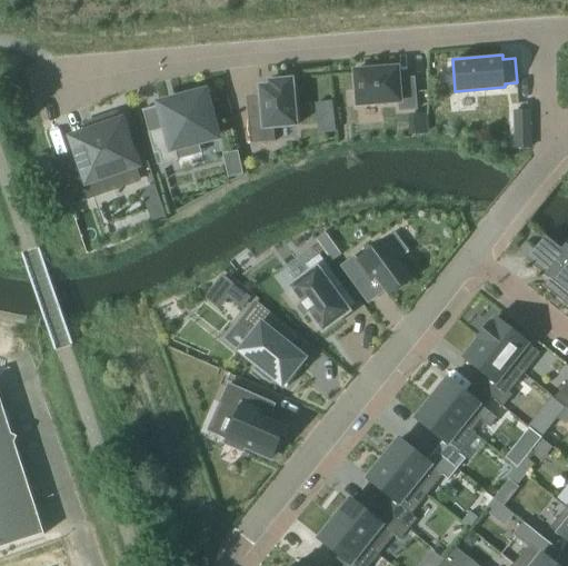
[(356,106),(398,102),(399,110),(418,109),(415,76),(401,77),(400,63),(375,66),(375,63),(357,65),(357,67),(352,67),(356,106)]
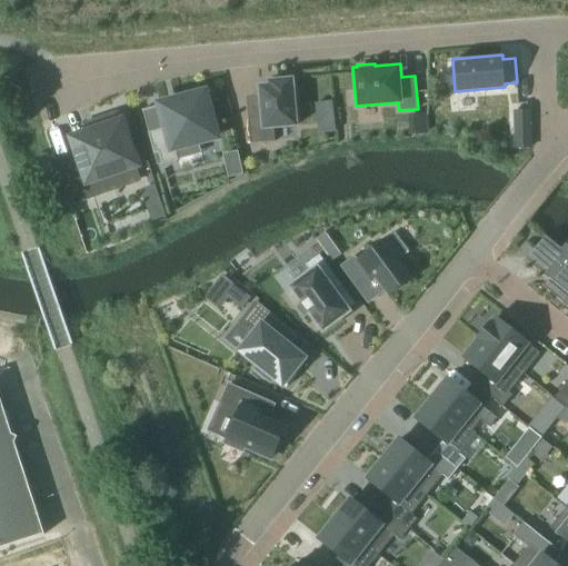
[(294,76),(288,76),(288,73),(272,75),(272,78),(267,78),(267,82),(258,83),(258,95),(247,95),(251,141),(276,139),(275,128),(299,126),(294,76)]
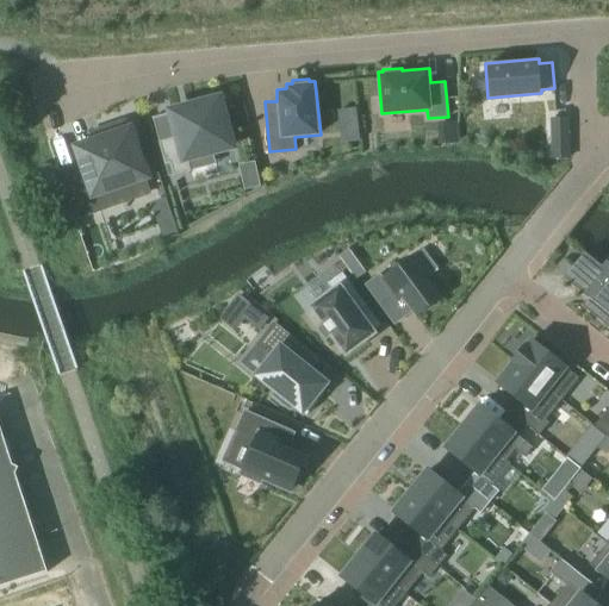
[(231,145),(218,99),(198,105),(197,102),(173,108),(179,135),(159,139),(166,163),(171,162),(174,174),(191,169),(187,156),(231,145)]
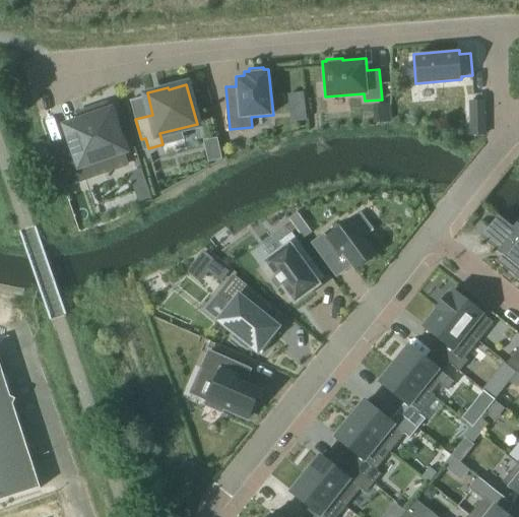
[(130,151),(114,104),(110,105),(108,100),(74,111),(76,117),(61,122),(70,149),(54,155),(65,188),(86,180),(82,169),(130,151)]
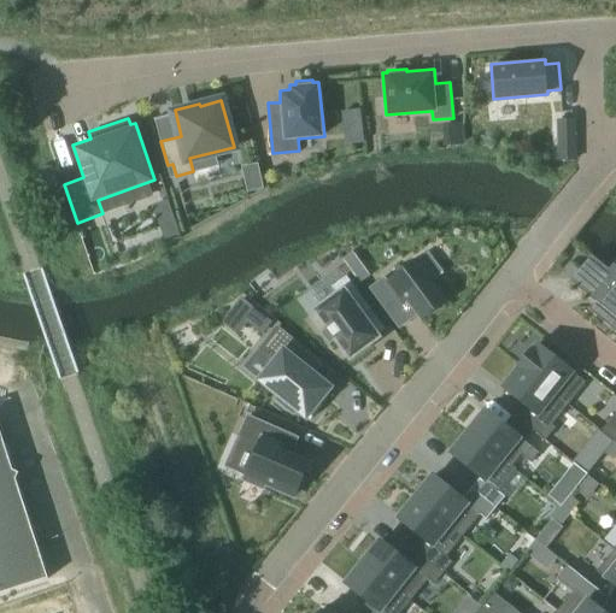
[(568,146),(559,146),(559,159),(575,158),(574,118),(558,118),(559,136),(568,136),(568,146)]
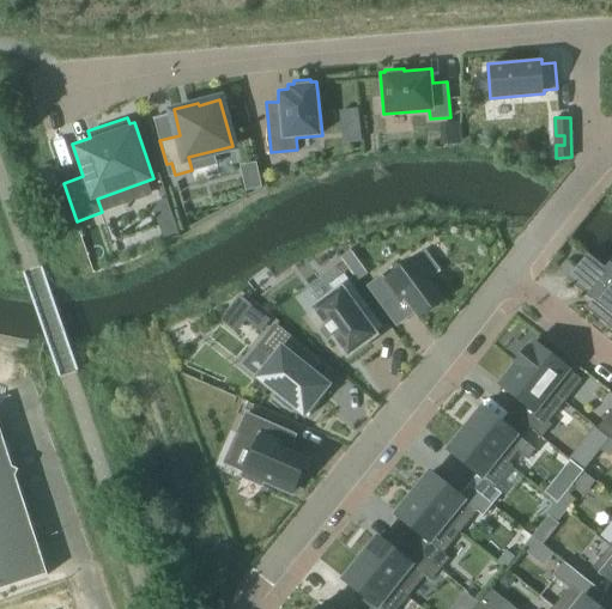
[(586,306),(609,326),(611,322),(611,261),(610,260),(605,266),(587,251),(567,278),(592,298),(586,306)]
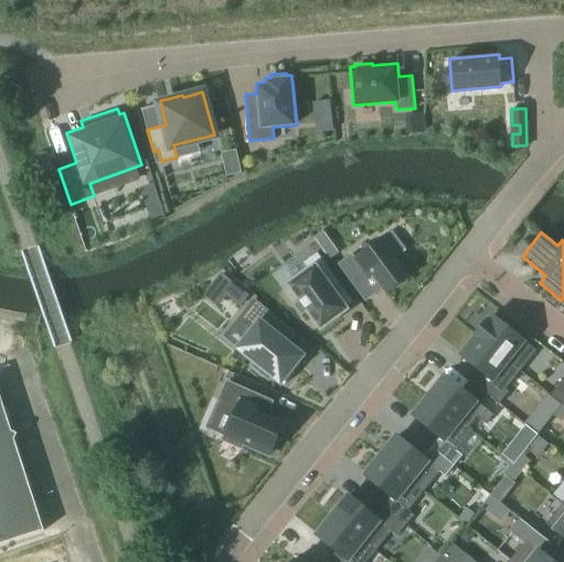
[(351,251),(337,262),(351,282),(370,268),(385,289),(410,274),(396,255),(400,252),(387,233),(354,255),(351,251)]
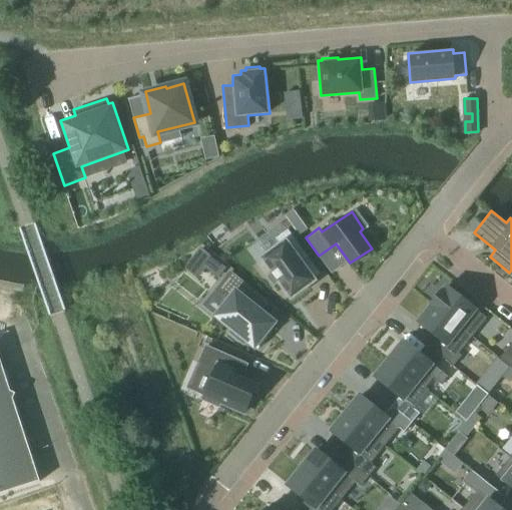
[(307,227),(300,217),(292,223),(300,233),(307,227)]
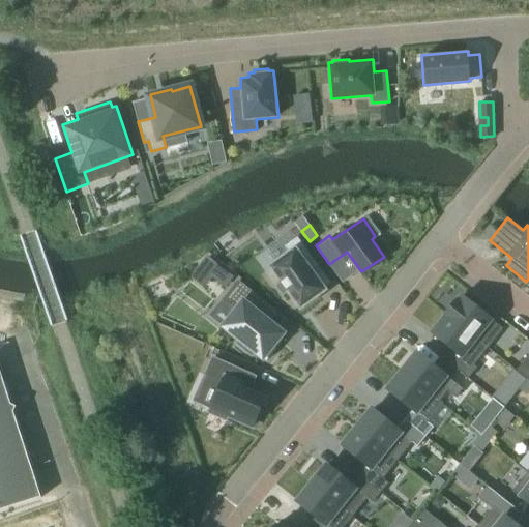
[(332,282),(298,236),(285,245),(290,253),(271,266),(282,281),(281,282),(287,291),(289,290),(302,306),(324,290),(323,289),(332,282)]
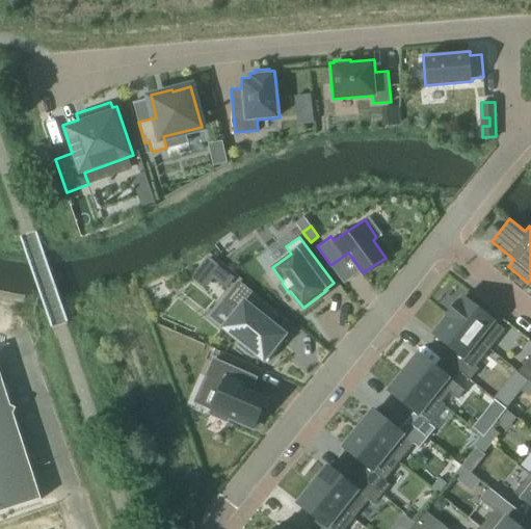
[(201,267),(214,278),(226,288),(235,276),(210,256),(201,267)]
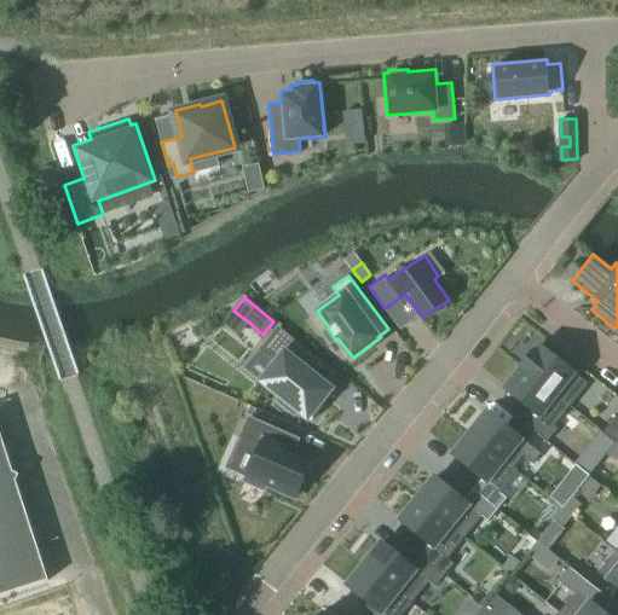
[(277,326),(261,346),(278,358),(263,379),(281,394),(277,399),(294,412),(298,408),(311,418),(322,405),(318,401),(330,387),(313,373),(322,363),(277,326)]
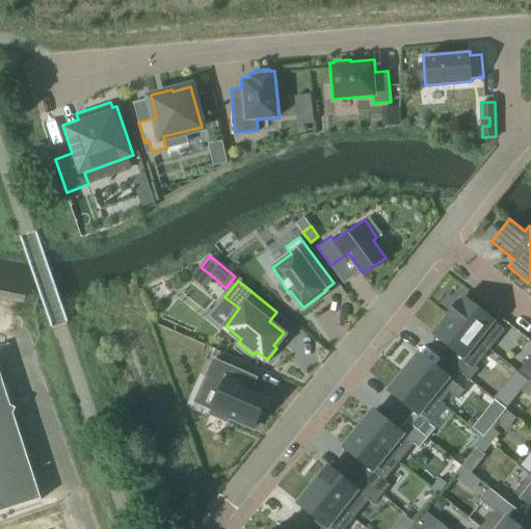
[(446,314),(448,315),(489,348),(505,328),(473,302),(466,296),(466,297),(463,295),(459,301),(457,300),(446,314)]
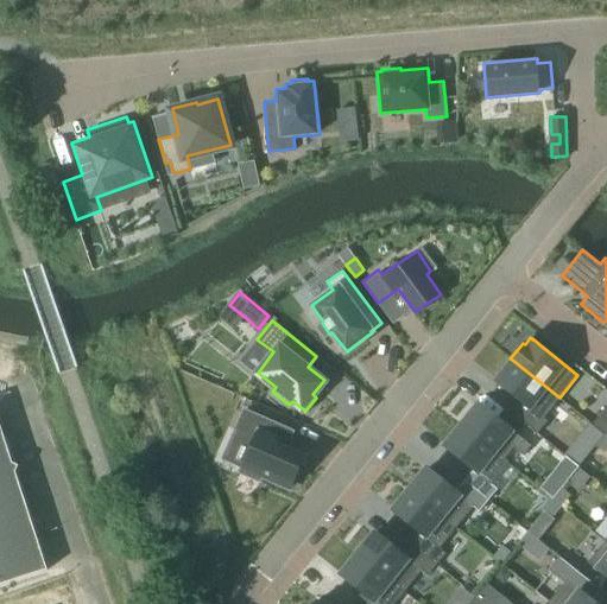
[(544,417),(560,398),(512,360),(495,381),(524,404),(516,414),(538,432),(548,420),(544,417)]
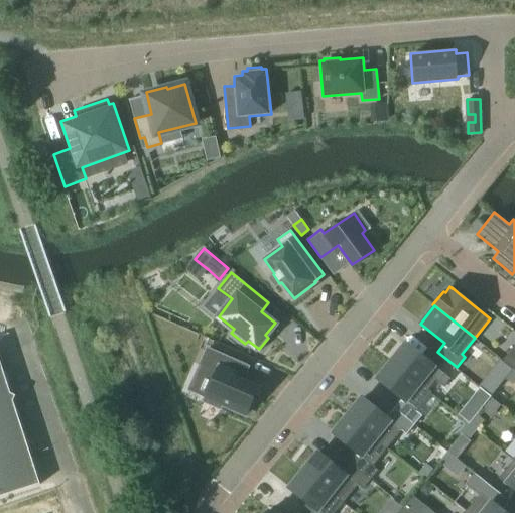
[(390,358),(428,388),(442,371),(437,366),(437,365),(405,339),(390,358)]
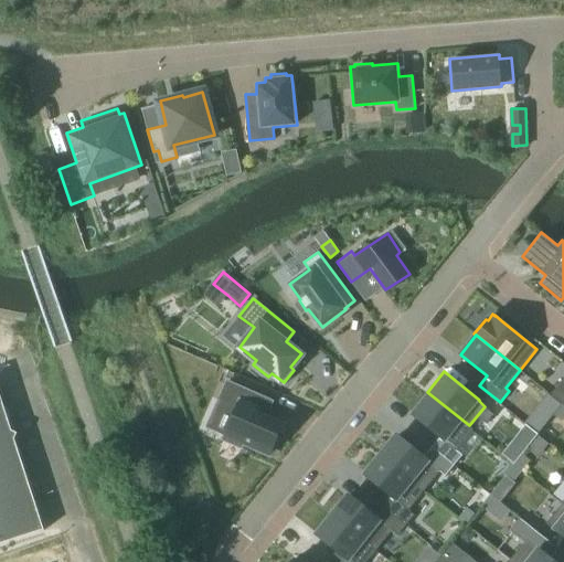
[(224,380),(216,399),(232,405),(221,433),(224,434),(222,439),(240,447),(242,443),(268,454),(280,424),(264,416),(270,400),(224,380)]
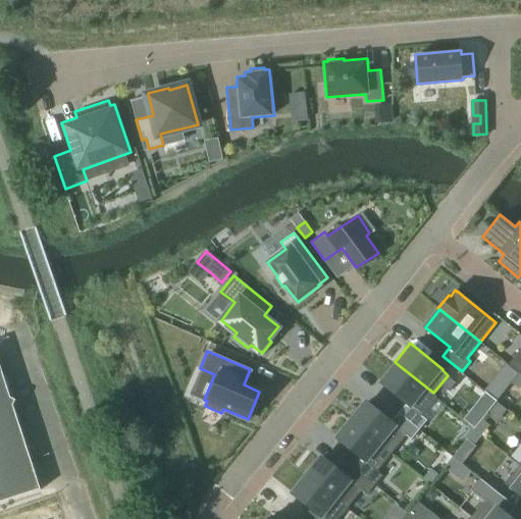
[(395,362),(378,381),(406,404),(401,411),(421,427),(427,419),(422,415),(437,396),(433,393),(395,362)]
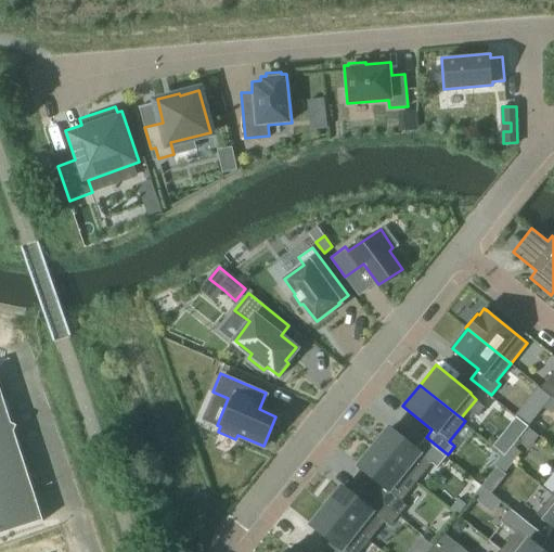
[(0,533),(43,520),(14,431),(17,424),(12,422),(2,394),(0,395),(0,533)]
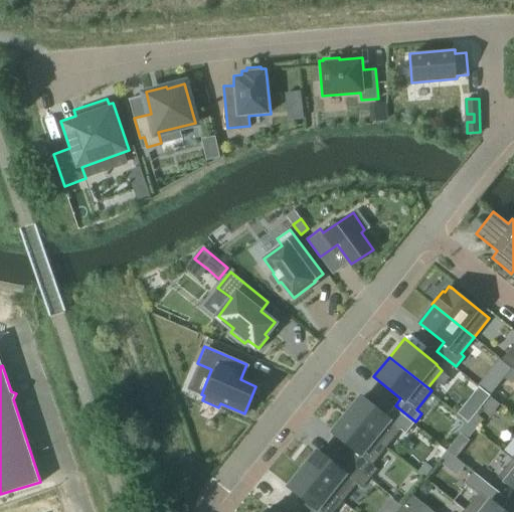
[(499,384),(486,374),(478,384),(479,385),(490,394),(491,395),(499,384)]
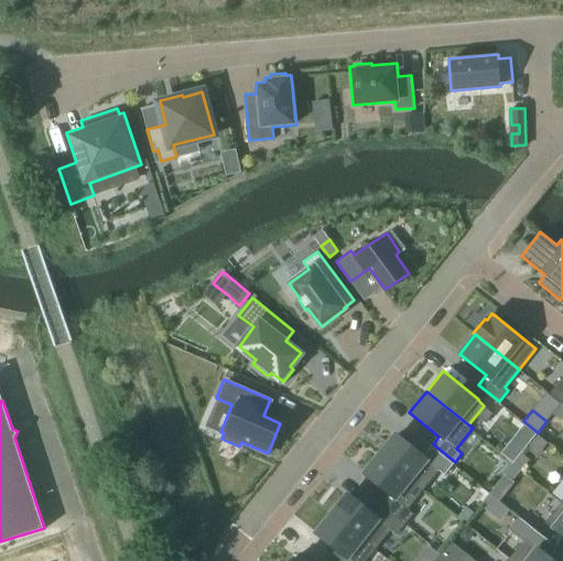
[(378,452),(423,488),(440,468),(430,461),(430,460),(394,431),(378,452)]
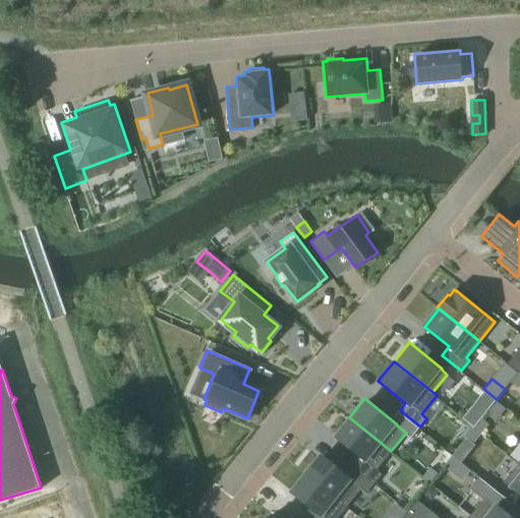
[(473,425),(484,412),(473,403),(462,416),(473,425)]
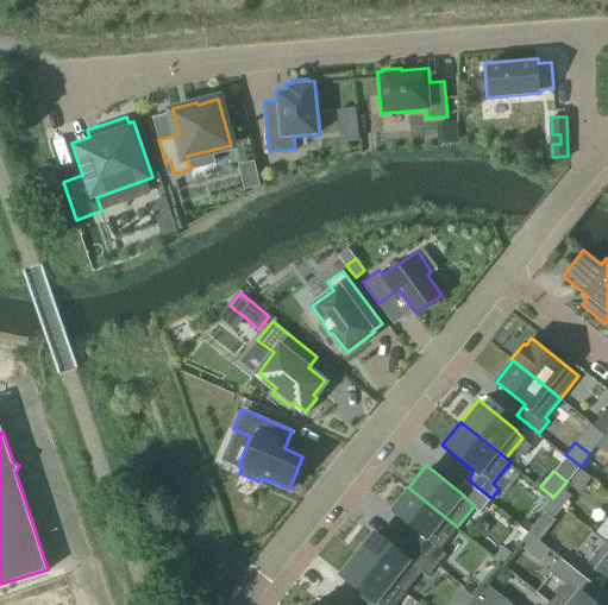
[(563,486),(553,498),(555,498),(562,505),(571,493),(563,486)]
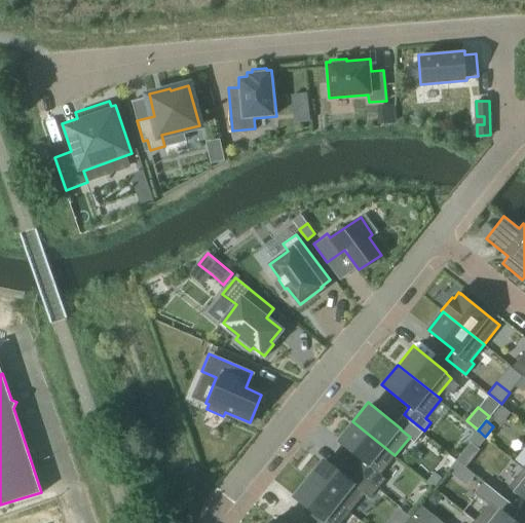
[(352,421),(336,441),(364,462),(357,471),(378,488),(386,479),(380,474),(395,455),(352,421)]
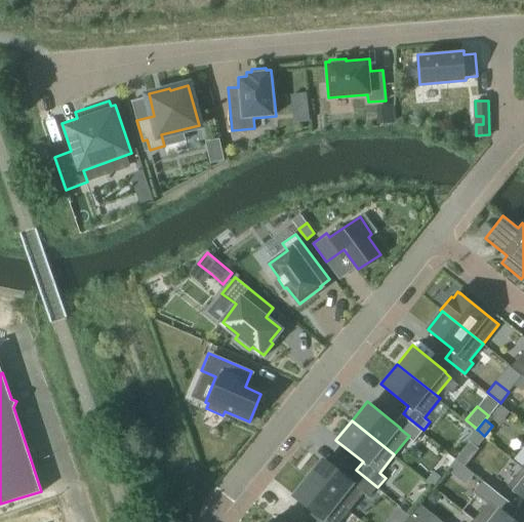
[(477,430),(469,439),(477,445),(484,436),(478,430),(477,430)]
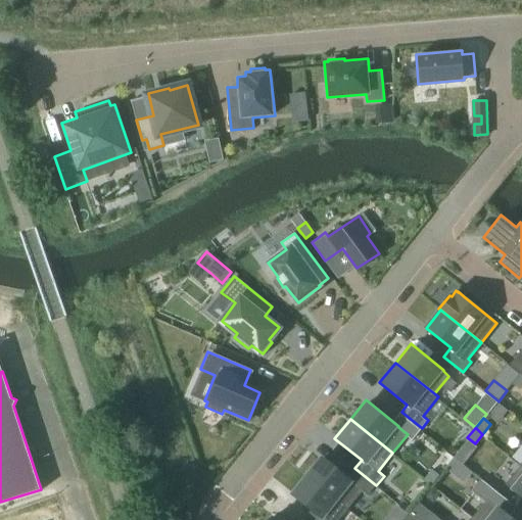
[(321,455),(305,474),(348,508),(363,489),(369,494),(376,485),(354,468),(348,476),(321,455)]
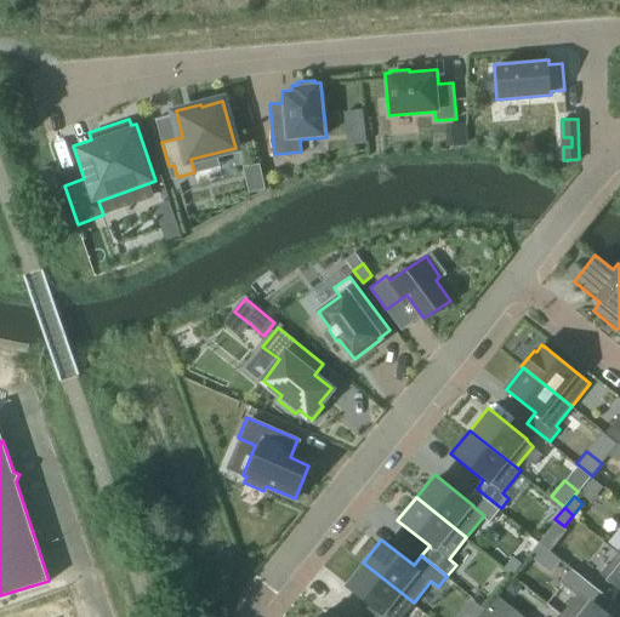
[(619,553),(618,552),(601,573),(619,587),(619,553)]
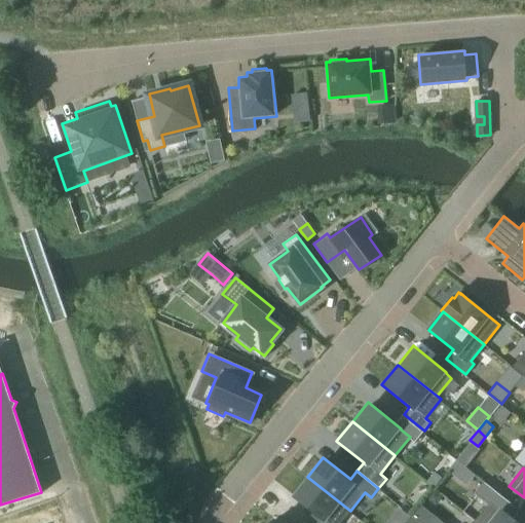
[(442,477),(435,471),(426,481),(435,486),(442,477)]
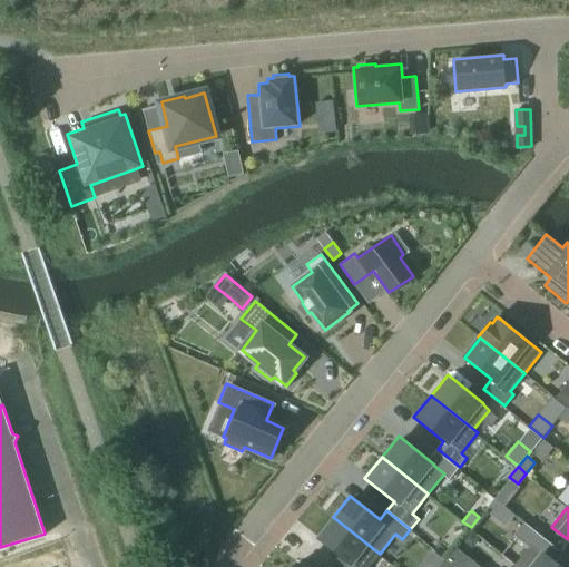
[(351,566),(353,566),(369,566),(380,554),(333,517),(316,538),(351,566)]
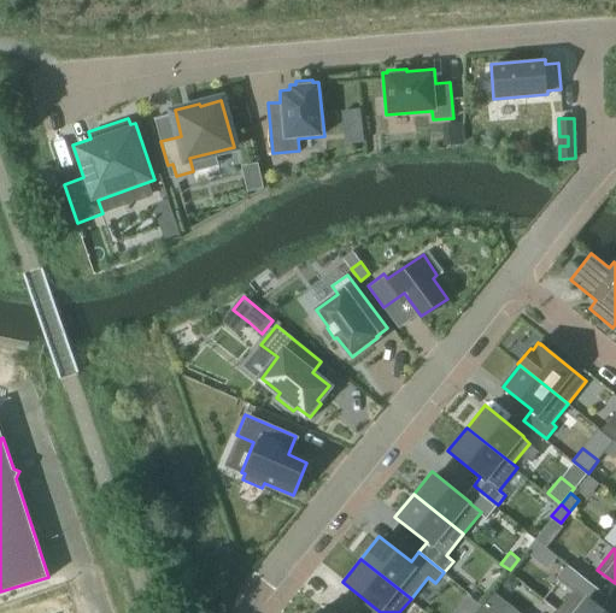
[(608,612),(575,588),(557,609),(561,612),(608,612)]
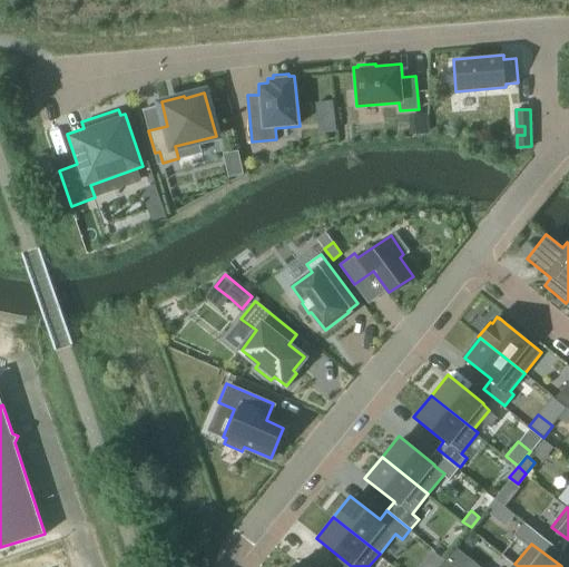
[(473,566),(478,563),(457,546),(447,558),(457,566),(473,566)]
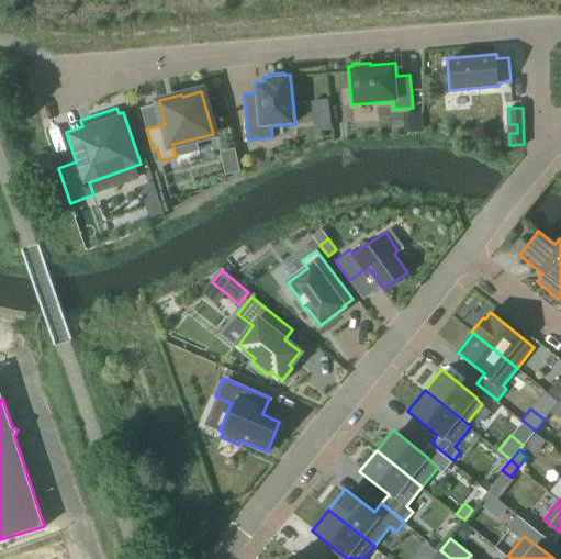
[(415,556),(419,558),(432,558),(438,551),(426,541),(415,556)]
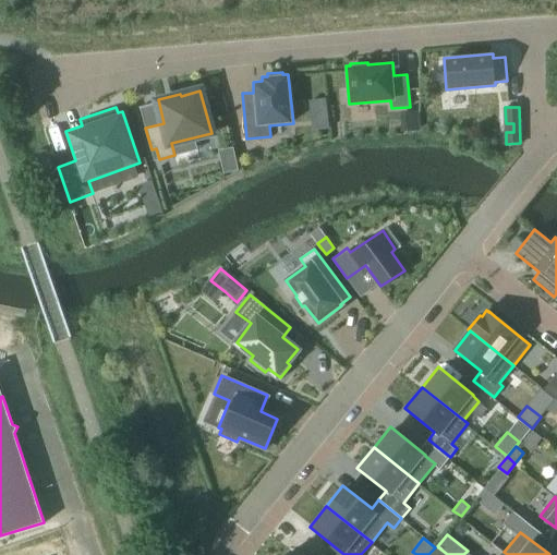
[(285,554),(310,554),(298,545),(292,551),(290,550),(285,554)]
